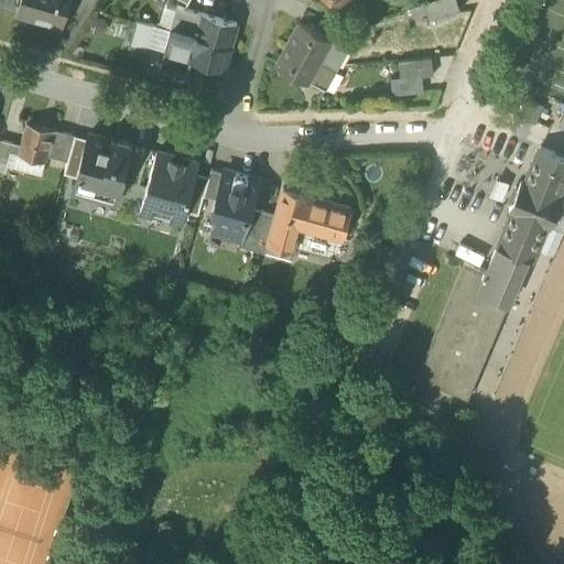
[(0,0),(0,7),(15,11),(19,0),(0,0)]
